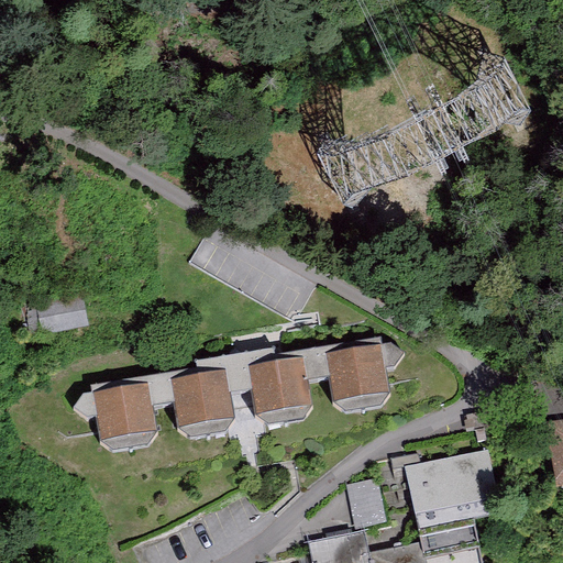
[(409,156),(530,105),(511,61),(462,81),(468,98),(397,128),(409,156)]
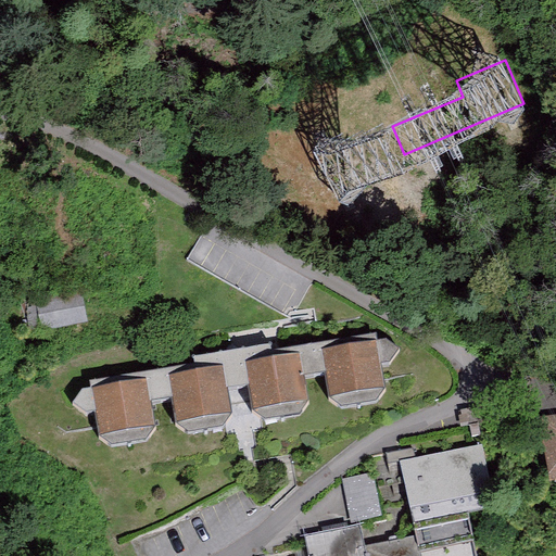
[(40,298),(45,329),(91,323),(87,291),(40,298)]
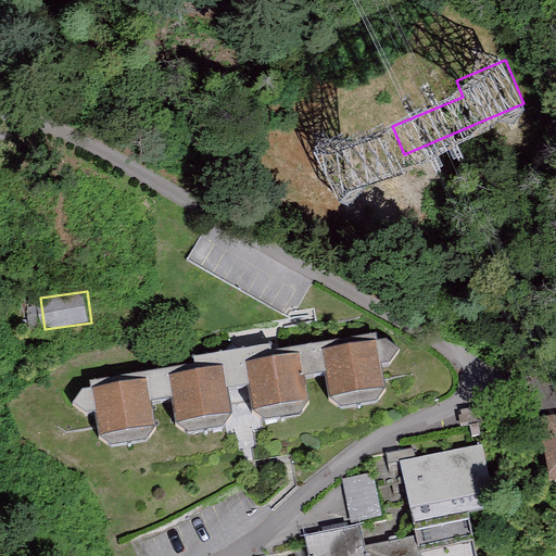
[(381,337),(85,383),(73,396),(76,403),(87,408),(96,407),(101,431),(111,441),(142,439),(158,424),(154,403),(171,399),(175,418),(189,429),(224,422),(231,409),(229,389),(248,386),(250,407),(266,416),(298,413),(308,400),(306,377),(326,374),(328,392),(341,403),(374,400),(384,387),(379,359),(390,356),(395,345),(381,337)]
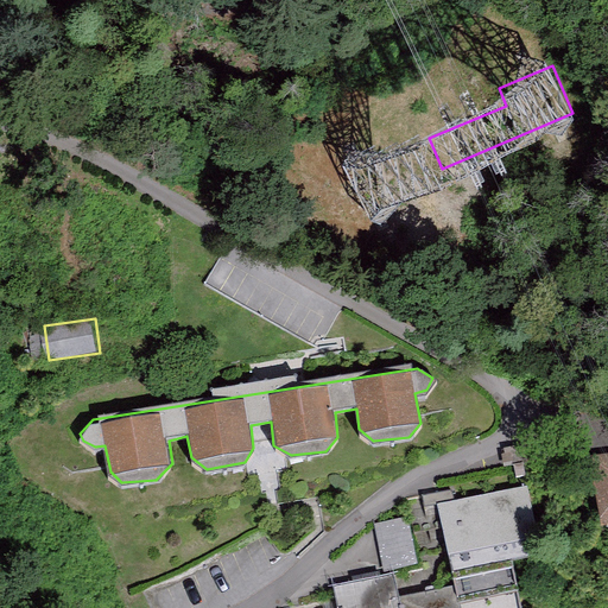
[(607,455),(595,458),(602,518),(607,515),(607,455)]
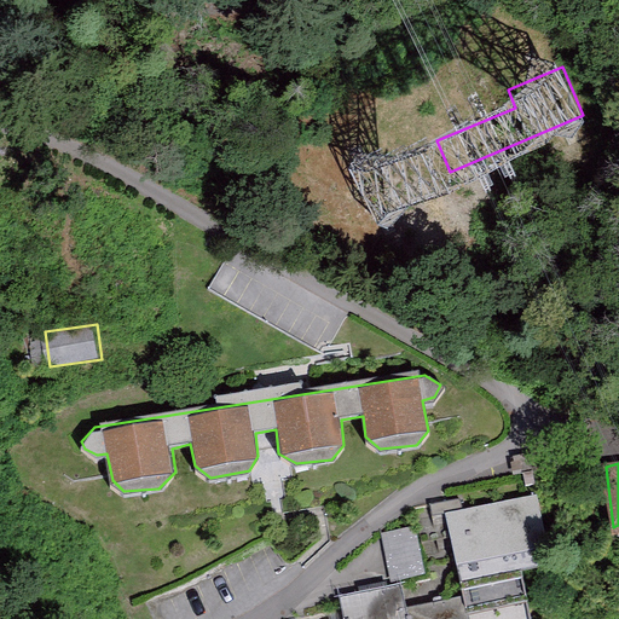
[(346,613),(316,618),(531,618),(520,545),(547,542),(539,493),(446,507),(462,593),(406,602),(400,579),(341,591),(346,613)]
